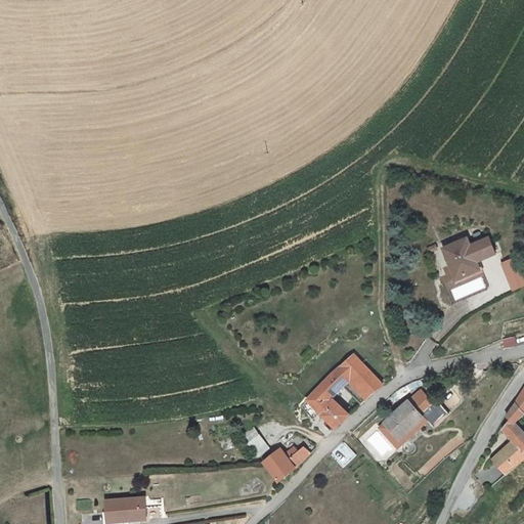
[(463,237),(437,248),(445,270),(459,266),(462,274),(474,270),(471,262),(490,255),(485,239),(466,246),(463,237)]
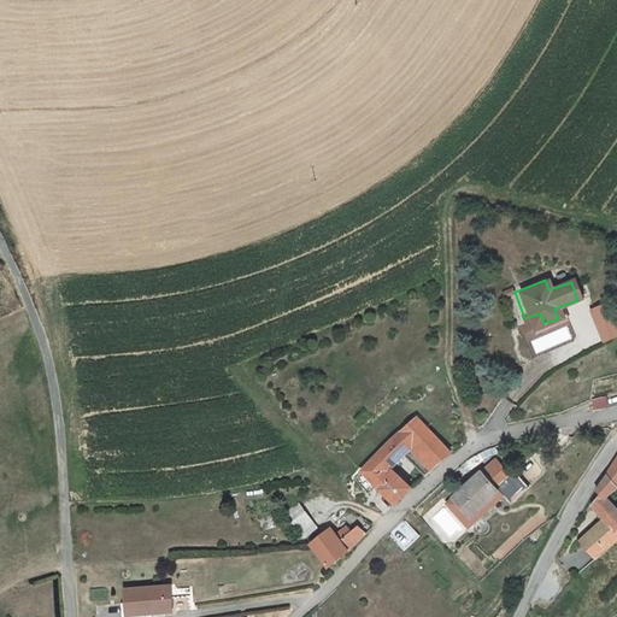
[(589,310),(604,342),(616,336),(616,317),(610,301),(589,310)]
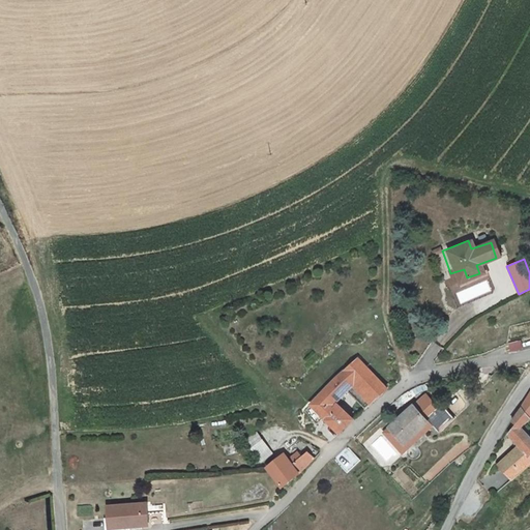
[(467,277),(464,269),(450,273),(453,283),(467,277)]
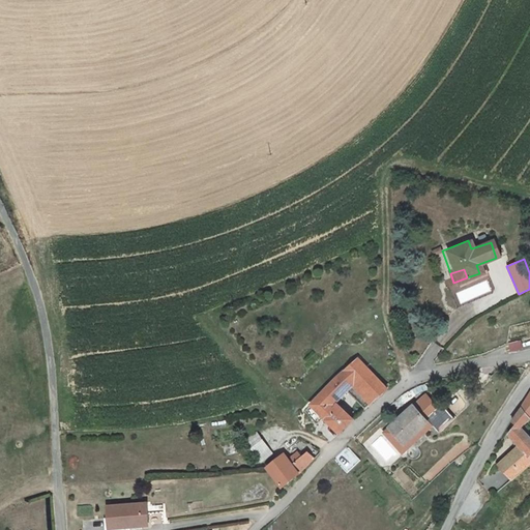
[(454,294),(460,305),(494,289),(489,277),(454,294)]
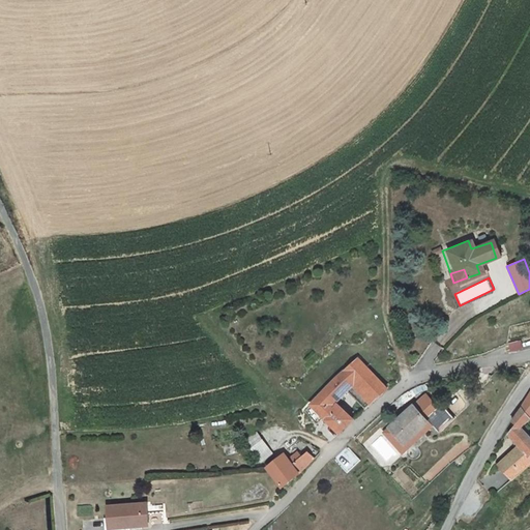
[(349,359),(337,370),(365,398),(370,395),(378,388),(377,387),(349,359)]
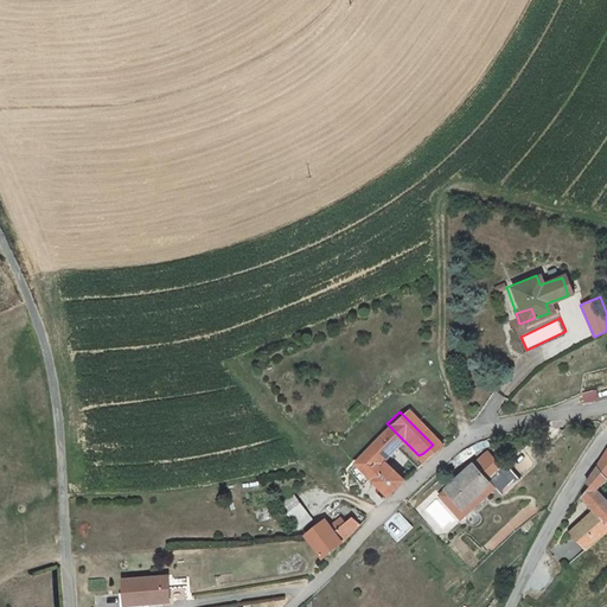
[(387,423),(378,432),(394,446),(411,464),(419,455),(387,423)]
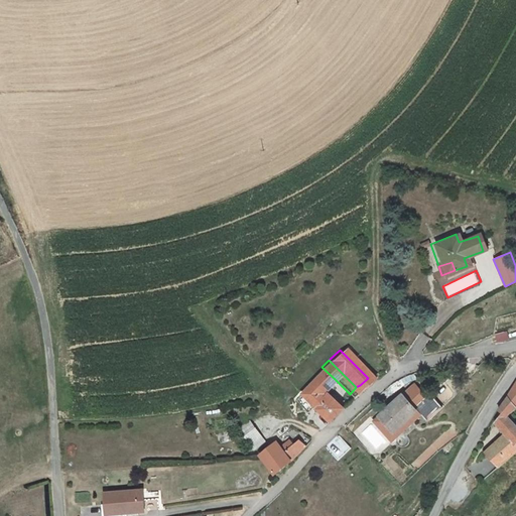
[(335,379),(321,367),(284,400),(295,411),(302,405),(317,420),(332,406),(318,393),(335,379)]
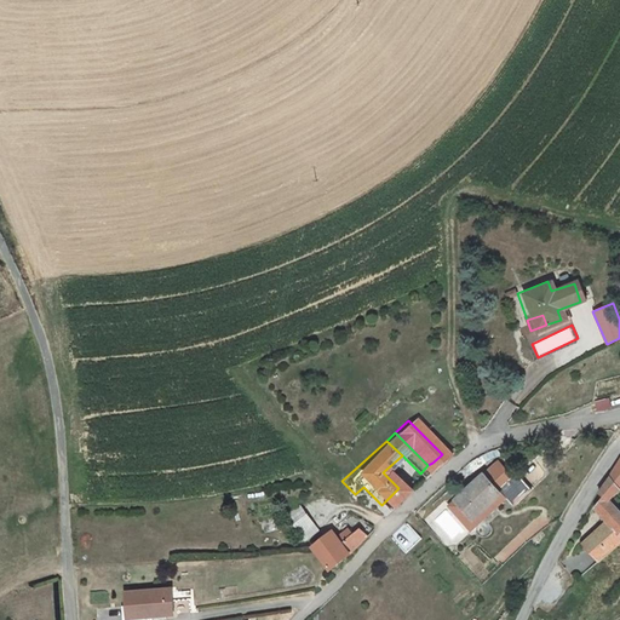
[(612,491),(619,484),(619,460),(616,457),(601,476),(612,491)]
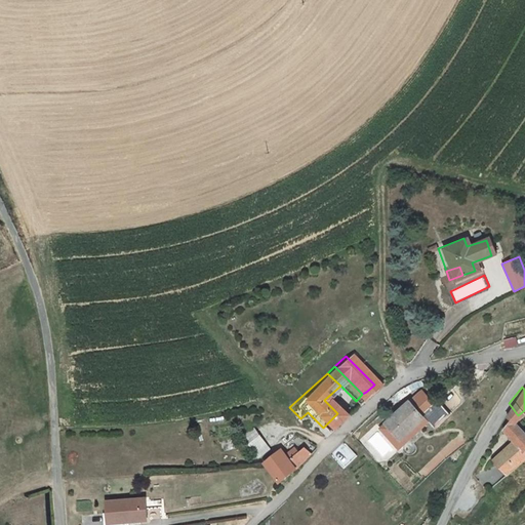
[(409,393),(370,429),(384,443),(411,418),(409,415),(420,405),(409,393)]
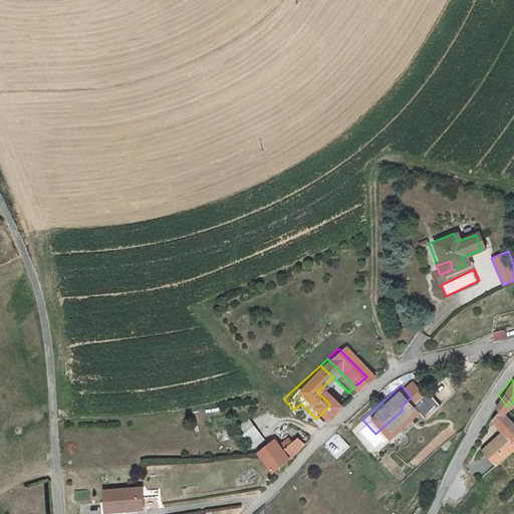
[(412,397),(401,407),(403,410),(408,415),(414,422),(429,408),(416,394),(412,397)]
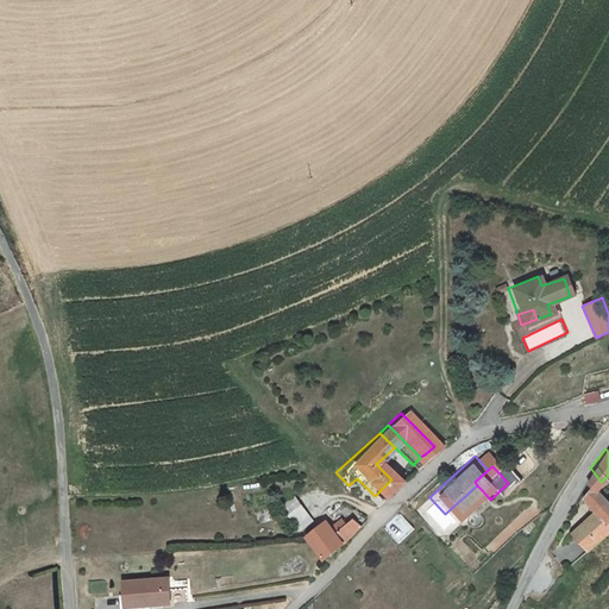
[(608,510),(601,502),(591,489),(601,482),(590,468),(584,476),(581,484),(582,487),(576,496),(588,509),(569,533),(584,548),(606,525),(602,520),(608,515),(608,510)]
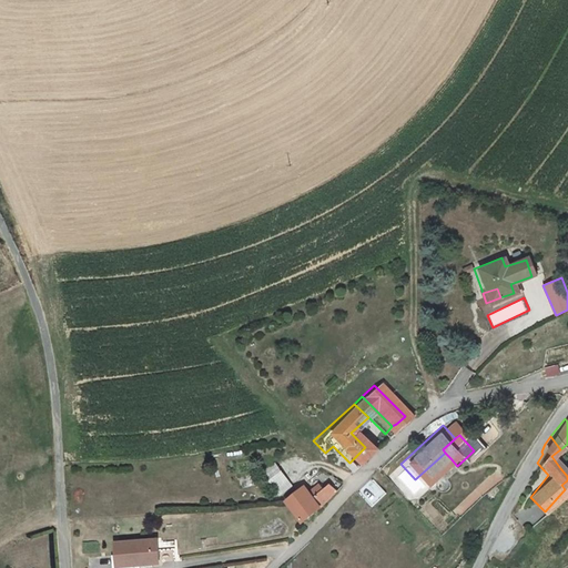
[(450,458),(445,453),(415,479),(417,482),(423,488),(450,458)]
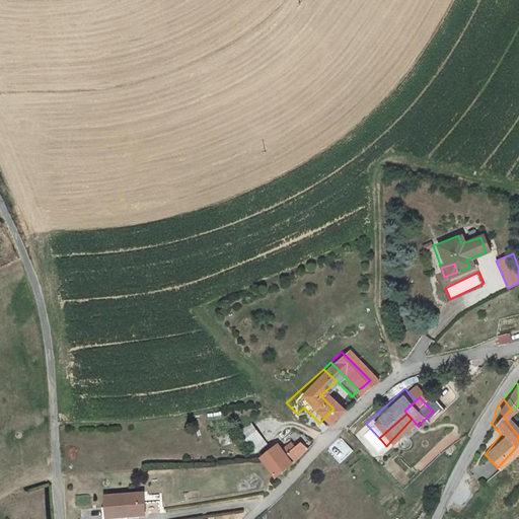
[(231,436),(245,451),(253,445),(238,429),(231,436)]
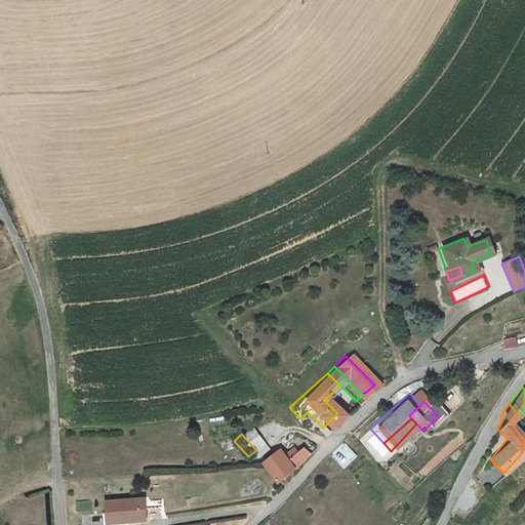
[(334,455),(345,467),(356,456),(345,445),(334,455)]
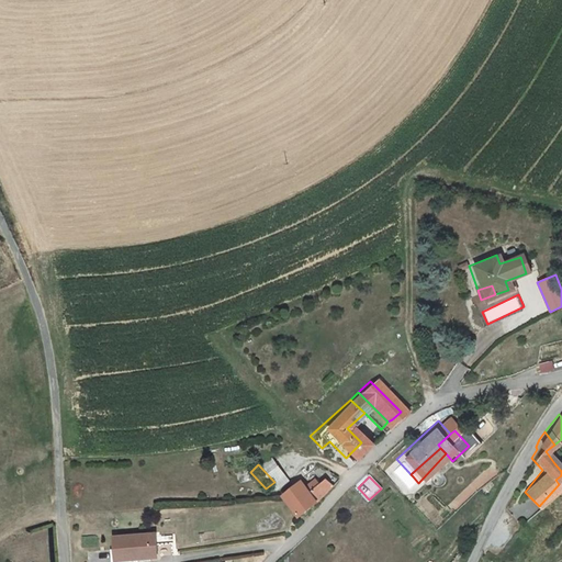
[(276,499),(289,514),(305,498),(298,491),(287,480),(271,495),(276,499)]
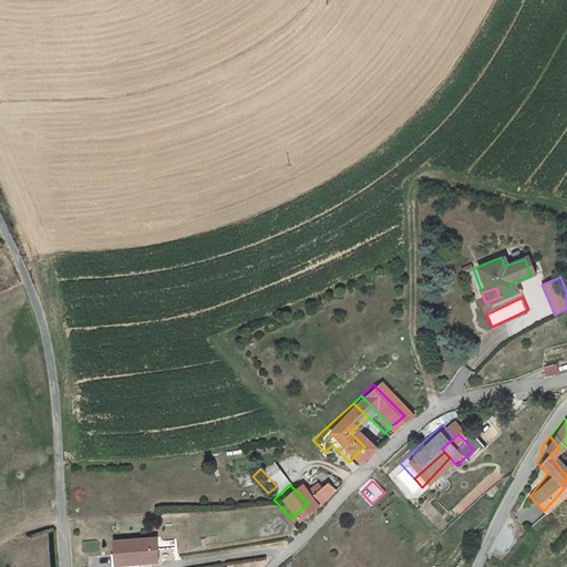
[(312,484),(300,495),(308,503),(319,493),(312,484)]
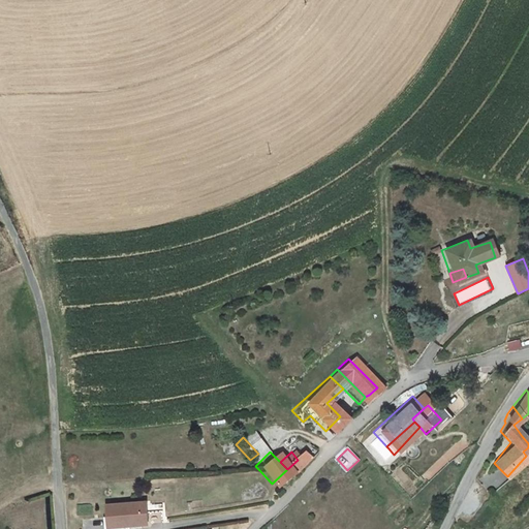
[(107,504),(111,528),(148,524),(146,501),(107,504)]
